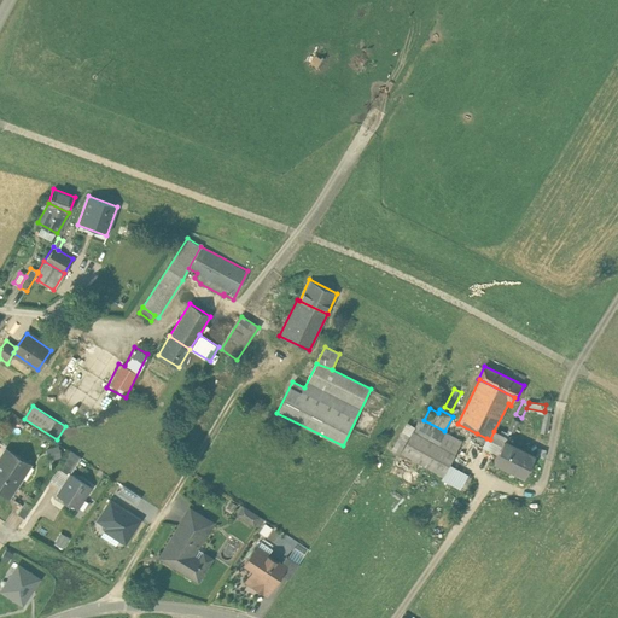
[(544,410),(544,412),(541,431),(547,432),(552,412),(544,410)]
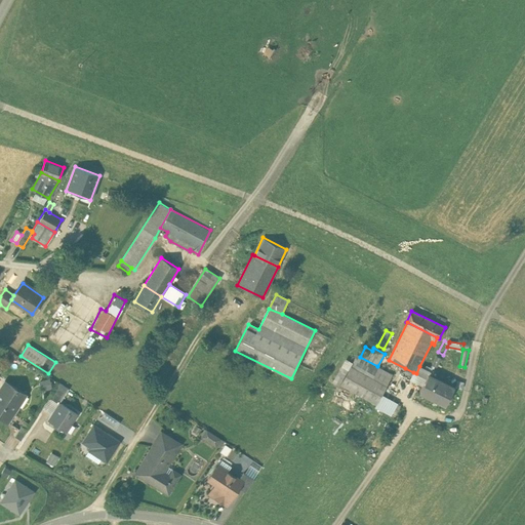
[(377,366),(360,357),(357,355),(353,363),(351,367),(387,387),(393,374),(377,366)]
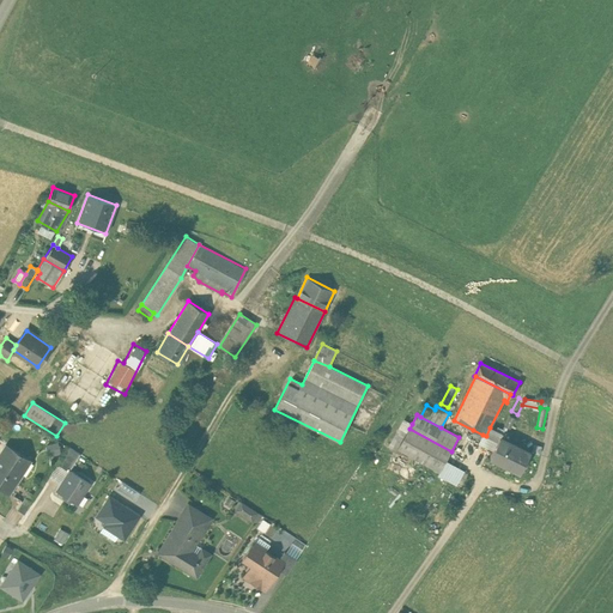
[(515,418),(509,416),(504,425),(510,428),(515,418)]
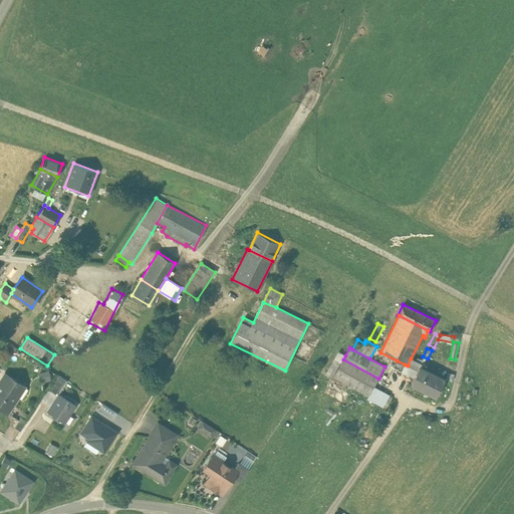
[(333,378),(334,376),(343,359),(345,355),(341,352),(340,354),(336,352),(325,373),(333,378)]
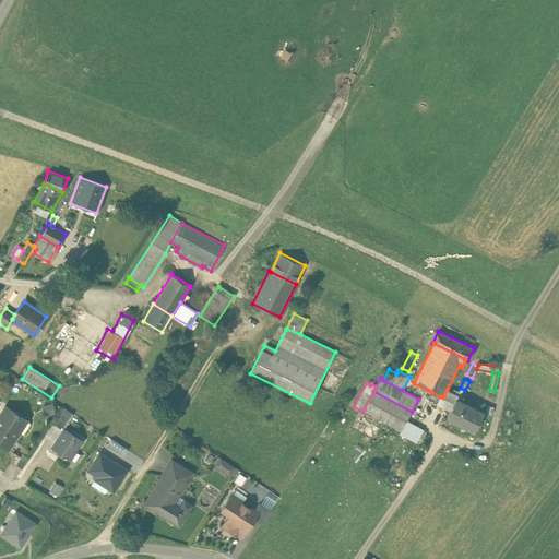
[(458,395),(447,390),(443,397),(453,403),(455,400),(456,400),(458,395)]
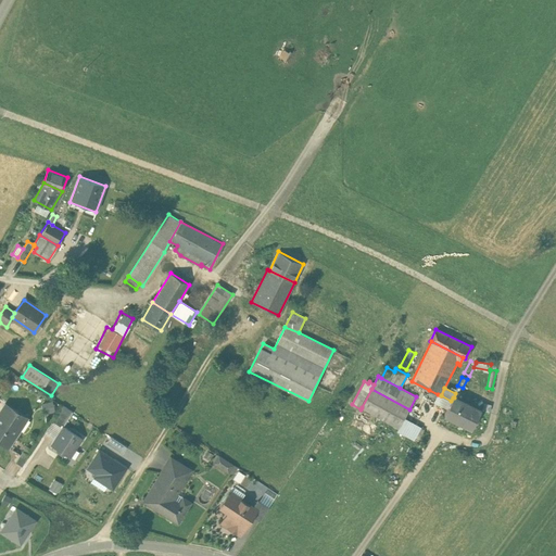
[(409,409),(371,389),(362,407),(389,422),(399,428),(404,418),(409,409)]
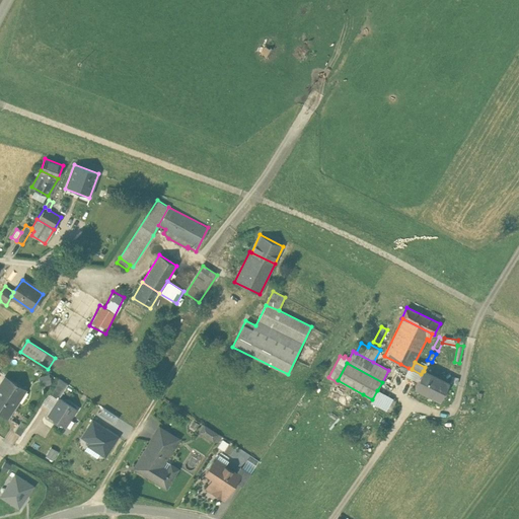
[(405,375),(418,381),(421,374),(412,369),(409,368),(406,372),(405,375)]
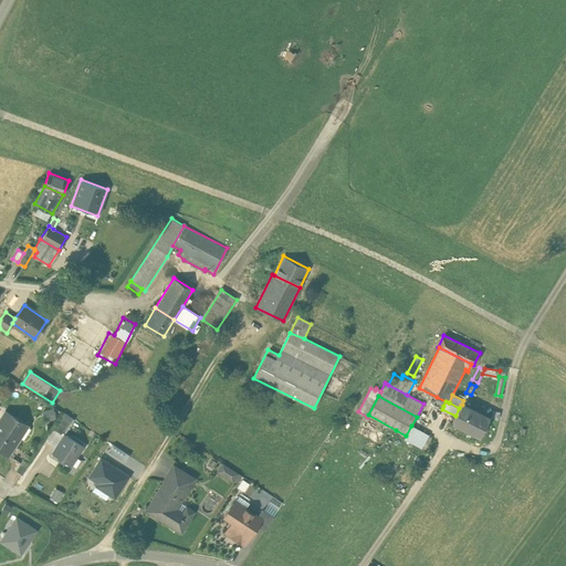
[(462,405),(461,405),(459,408),(456,416),(452,423),(480,436),(489,417),(462,405)]
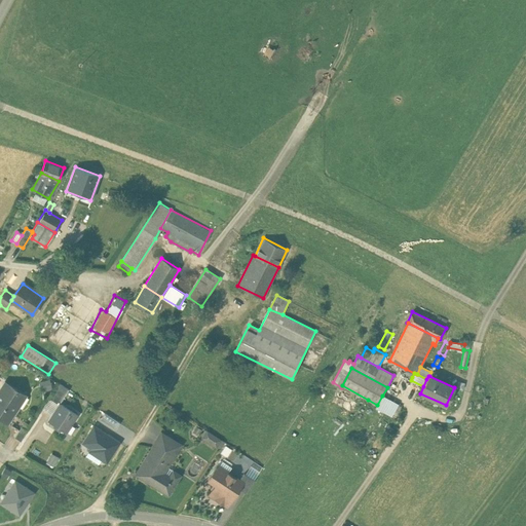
[(50,380),(40,382),(42,391),(52,389),(50,380)]
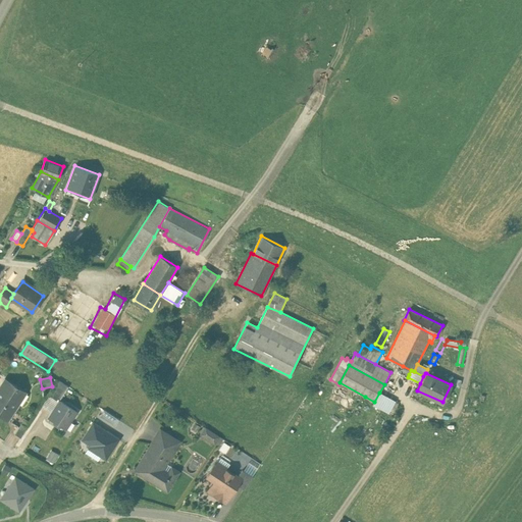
[(5,379),(0,386),(0,414),(7,419),(18,403),(10,397),(16,387),(5,379)]
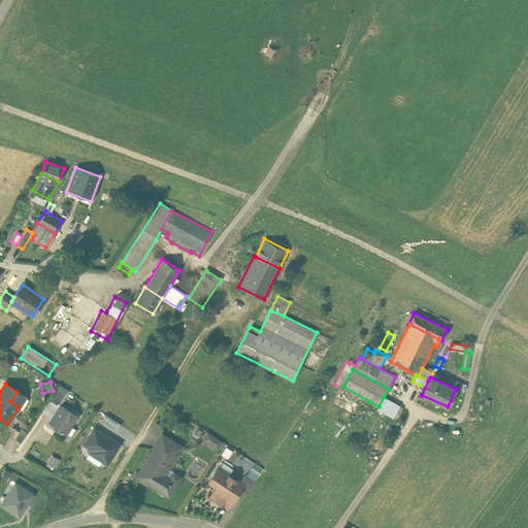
[(69,391),(59,385),(48,400),(59,406),(69,391)]
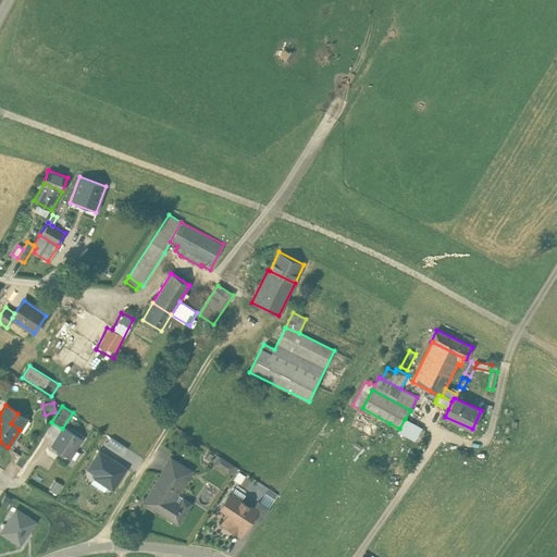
[(399,429),(398,432),(416,442),(423,429),(405,419),(399,429)]
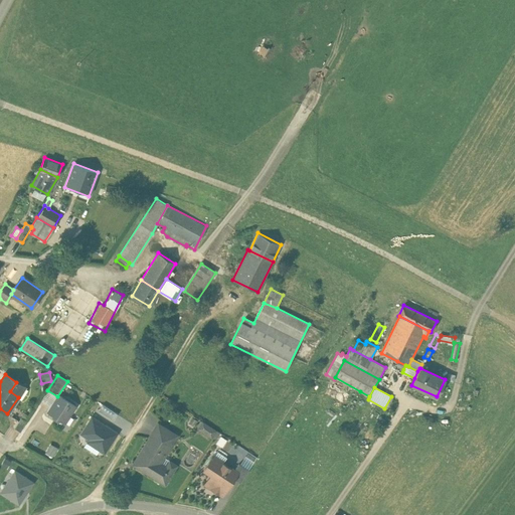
[(369,396),(360,391),(358,394),(368,399),(369,396)]
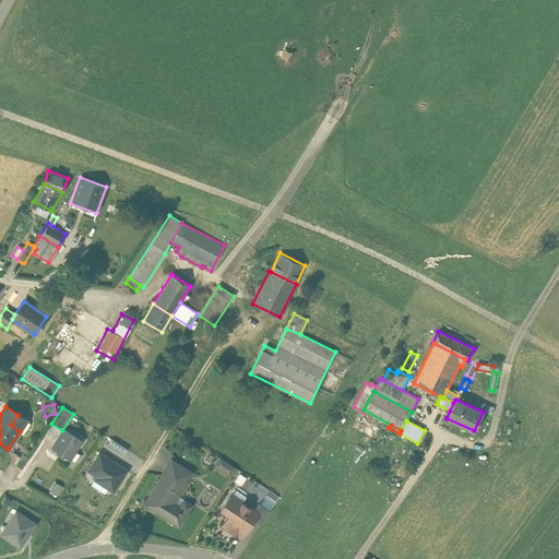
[(63,429),(52,448),(58,451),(57,453),(63,458),(64,455),(70,459),(82,441),(63,429)]
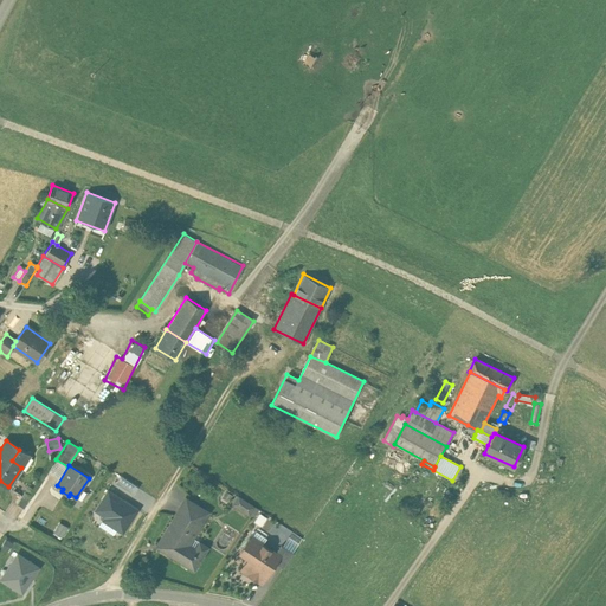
[(133,494),(137,487),(118,474),(114,482),(133,494)]
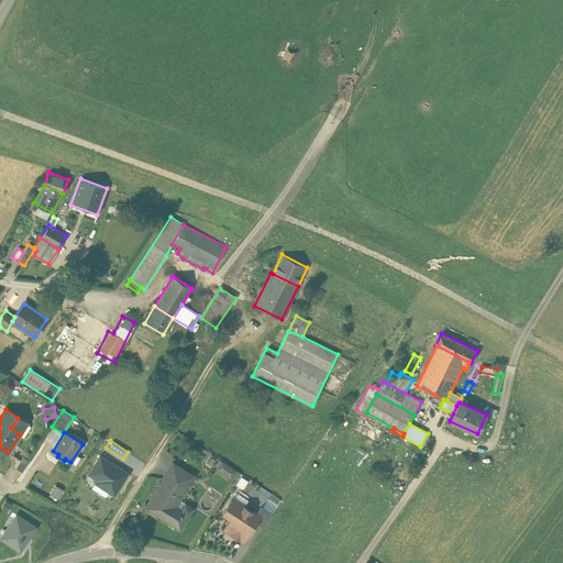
[(86,474),(95,479),(91,484),(112,496),(128,471),(98,453),(86,474)]
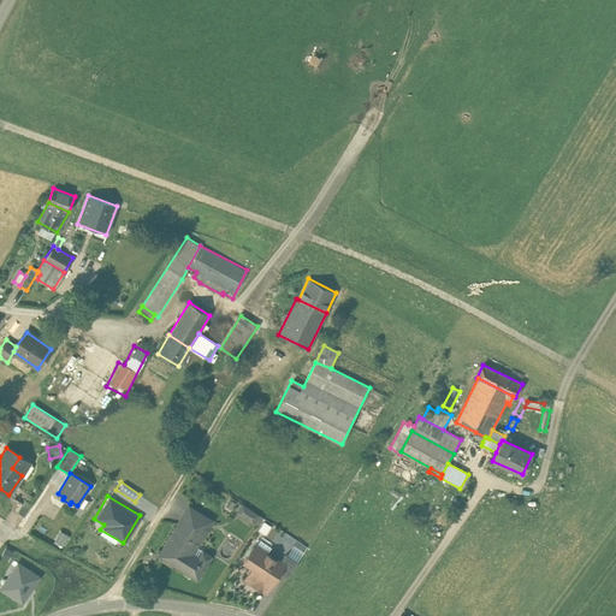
[(236,504),(230,499),(226,505),(232,510),(236,504)]
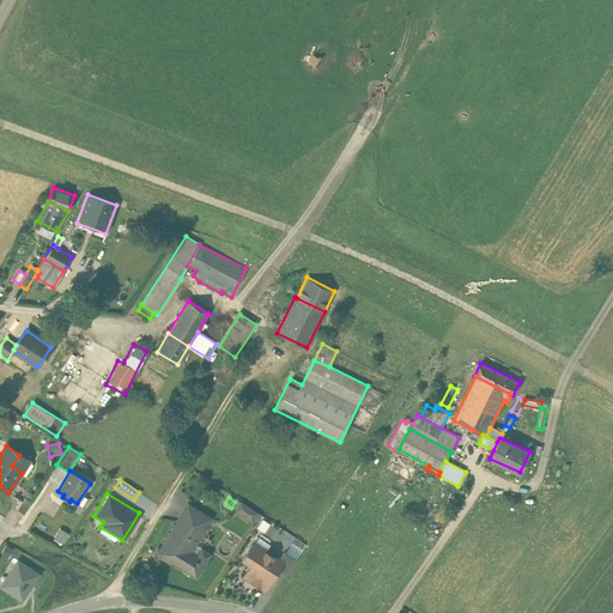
[(24,498),(17,509),(24,514),(31,503),(24,498)]
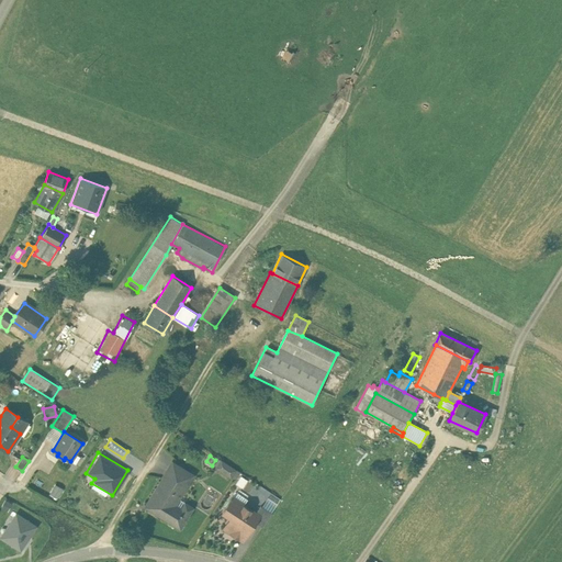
[(235,469),(222,461),(217,468),(231,476),(235,469)]
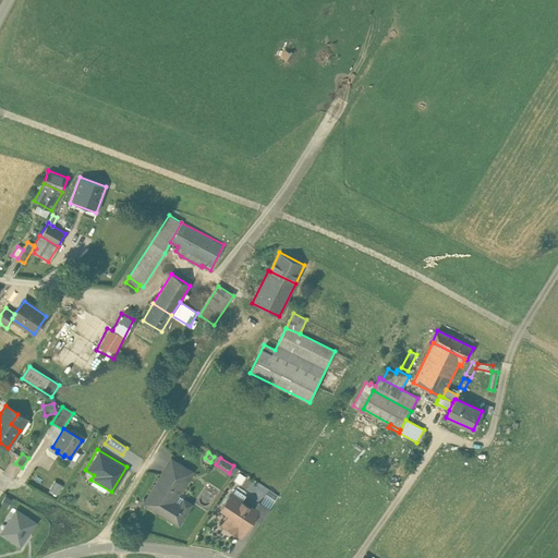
[(191,472),(170,459),(165,469),(182,480),(187,471),(191,473),(191,472)]
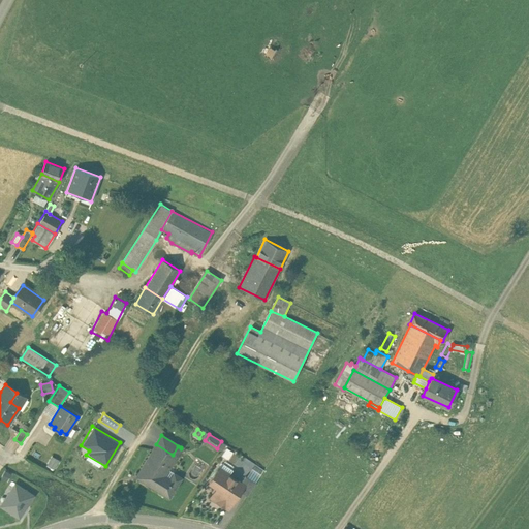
[(225,444),(221,441),(217,448),(221,452),(225,444)]
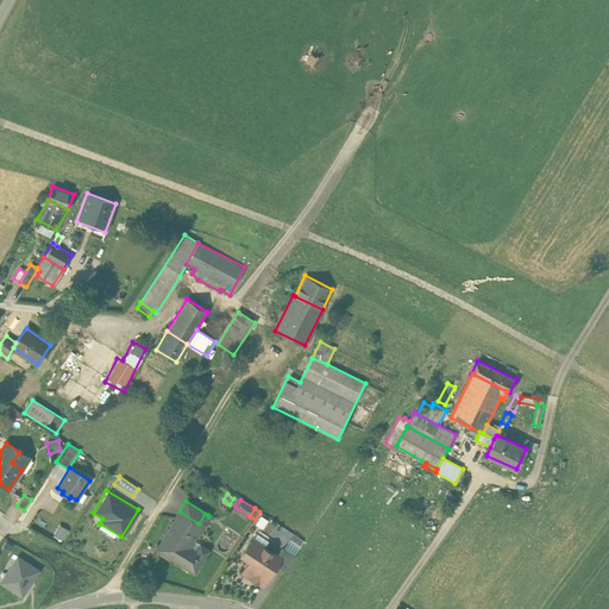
[(199,523),(180,512),(176,516),(177,518),(162,542),(164,545),(165,550),(164,553),(195,572),(208,551),(201,546),(194,556),(187,551),(201,526),(199,523)]
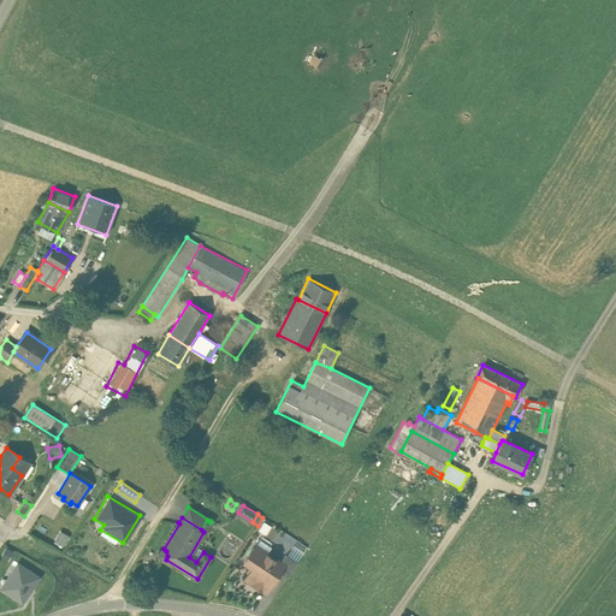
[(264,520),(258,528),(266,534),(271,526),(264,520)]
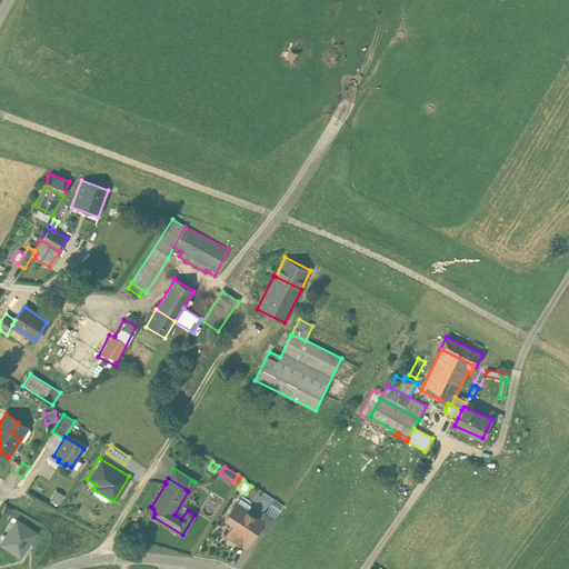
[(49,500),(58,503),(62,492),(53,489),(49,500)]
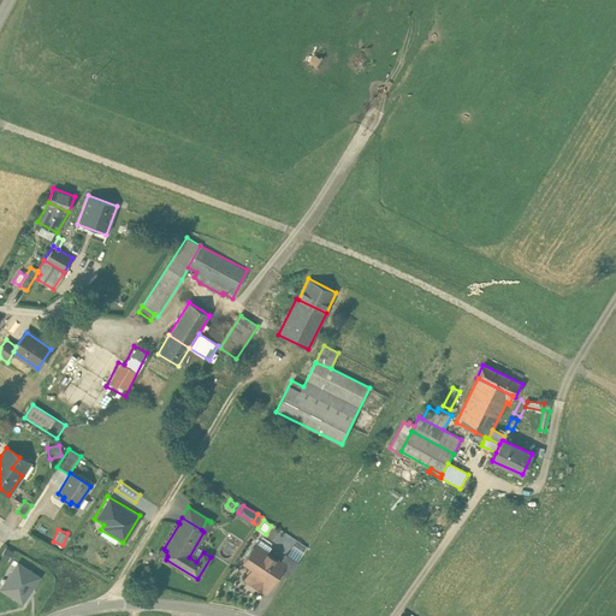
[(280,562),(254,545),(243,562),(252,568),(246,579),(266,593),(279,573),(284,566),(280,562)]
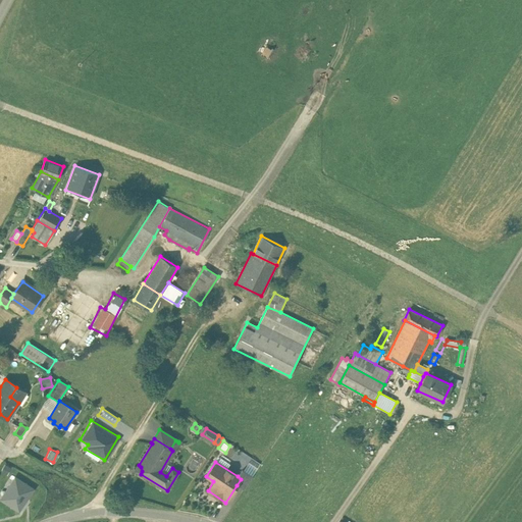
[(4,465),(1,471),(8,474),(10,467),(4,465)]
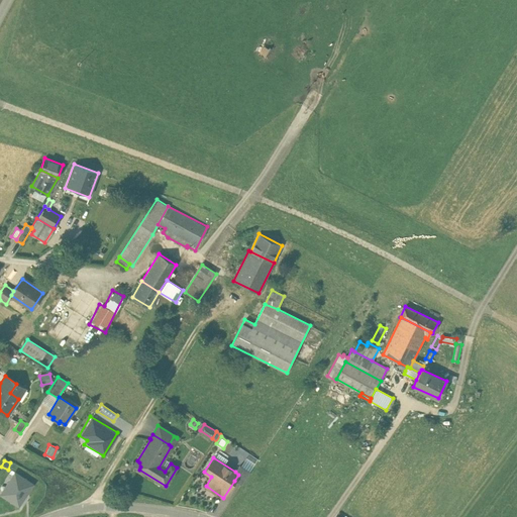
[(249,472),(239,466),(235,472),(238,475),(234,481),(241,485),(249,472)]
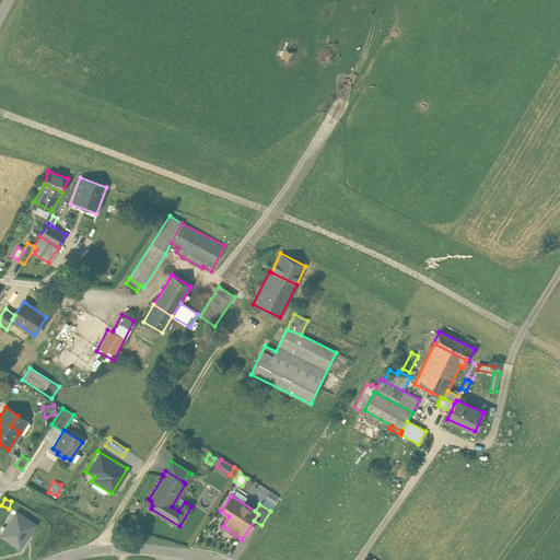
[(14,509),(0,529),(0,536),(20,549),(36,523),(14,509)]
